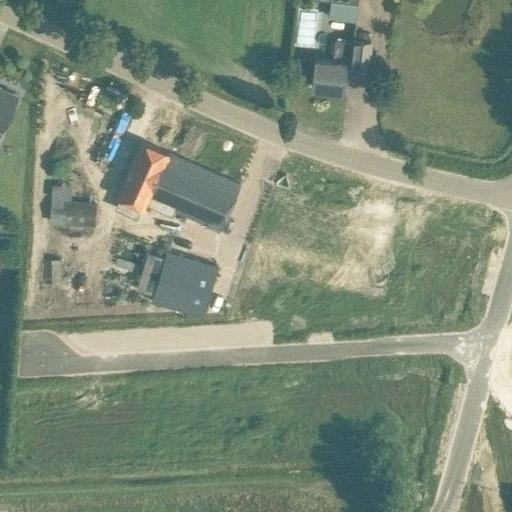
[(368,65),(371,39),(354,37),(354,40),(335,38),(333,59),(315,57),(312,85),(343,88),(346,61),(351,61),(351,63),(368,65)]
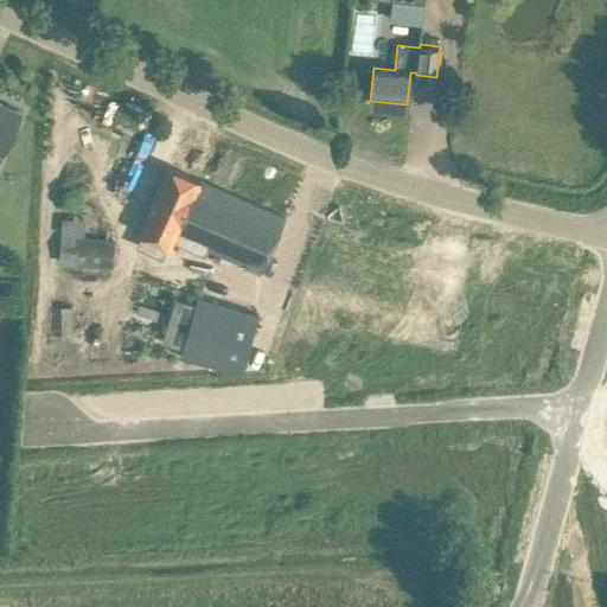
[(0,154),(19,112),(0,102),(0,154)]
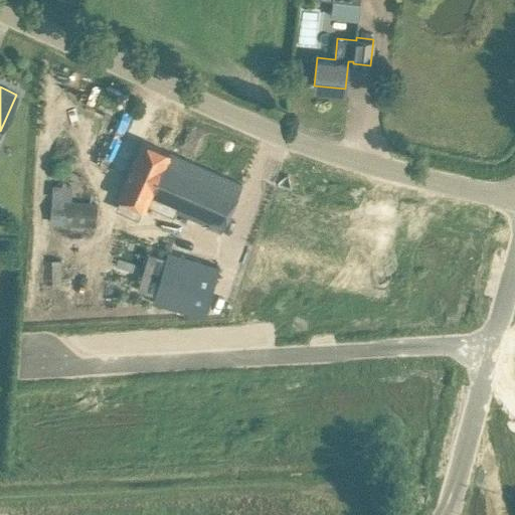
[(143,140),(118,197),(145,209),(146,207),(168,217),(172,210),(220,231),(237,194),(242,184),(143,140)]
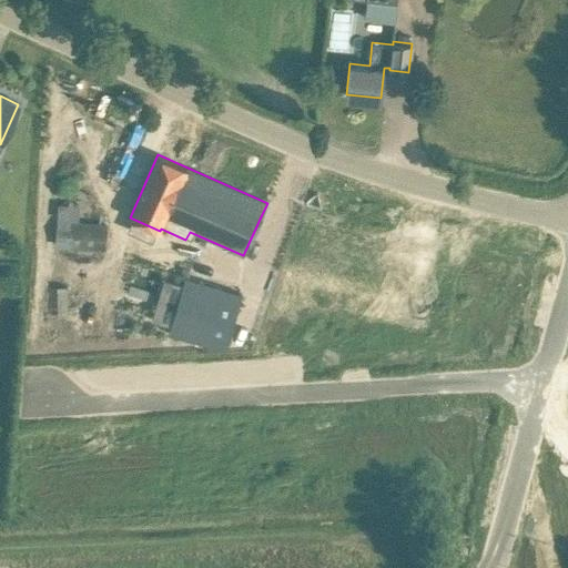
[(59,220),(56,244),(80,247),(104,250),(107,225),(59,220)]
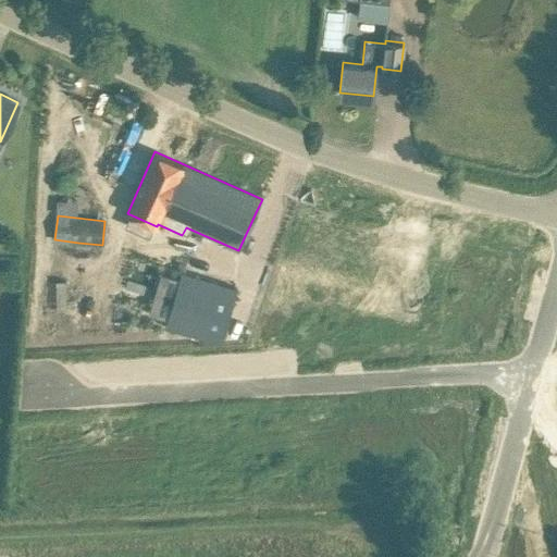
[(298,272),(289,301),(305,307),(308,296),(307,296),(329,227),(330,227),(331,223),(307,215),(289,269),(298,272)]
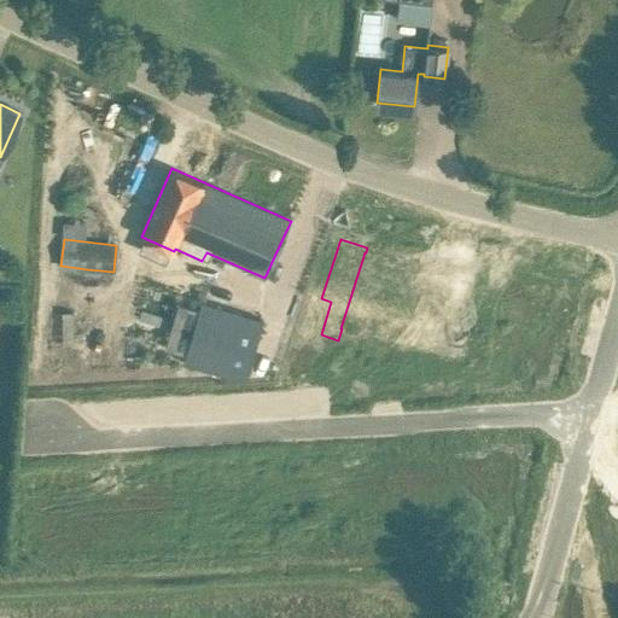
[(365,252),(340,328),(342,328),(357,333),(367,301),(379,304),(380,304),(394,262),(392,261),(366,252),(365,252)]
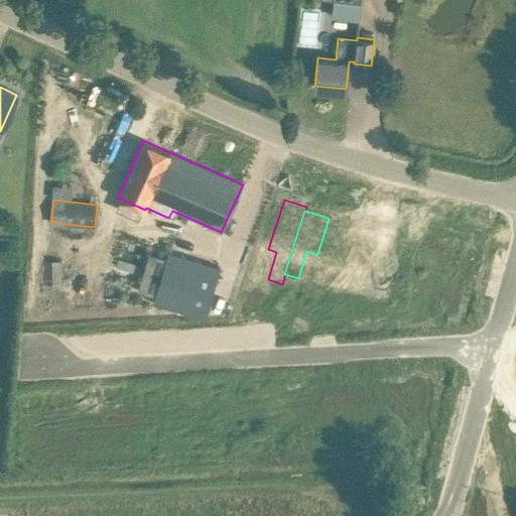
[(170,250),(154,302),(202,317),(219,265),(170,250)]
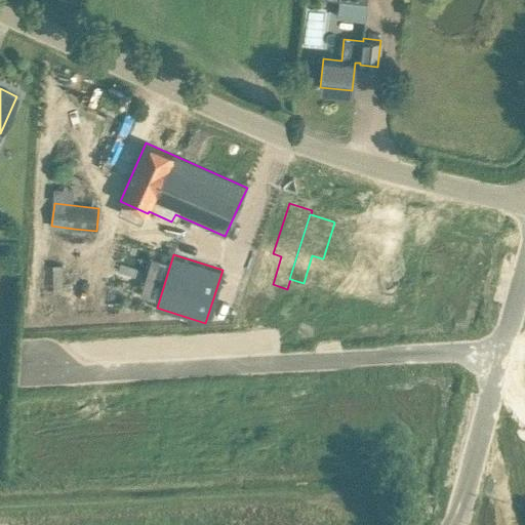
[(268,306),(265,315),(277,318),(280,310),(268,306)]
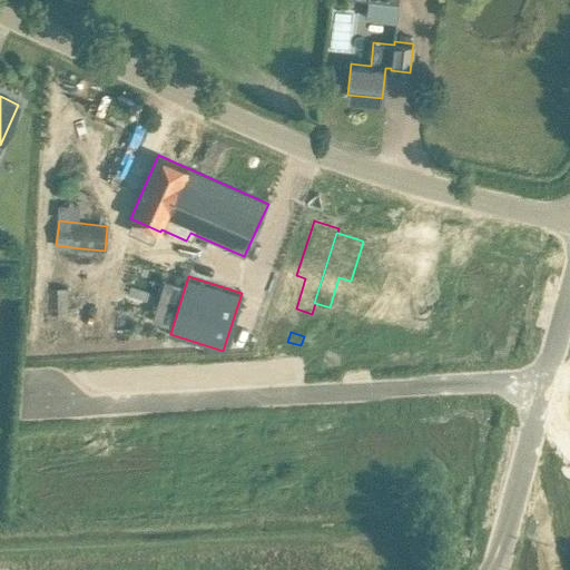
[(304,336),(301,345),(314,350),(317,341),(304,336)]
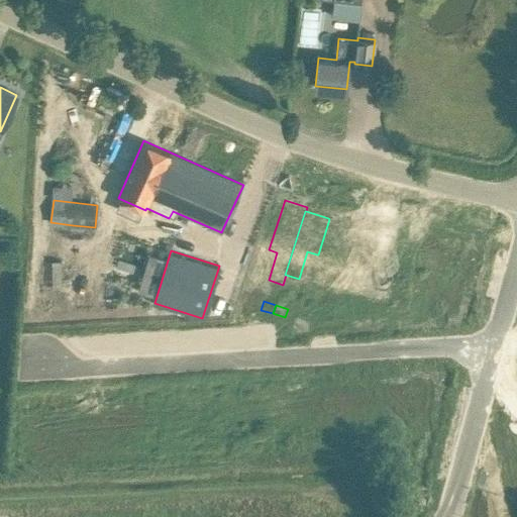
[(300,312),(297,321),(309,325),(312,316),(300,312)]
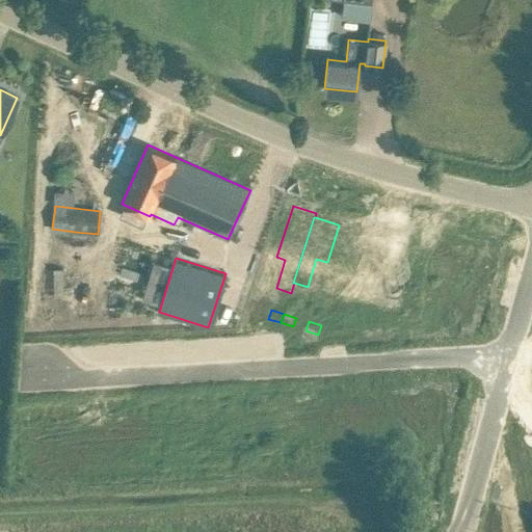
[(457,327),(445,328),(445,338),(458,337),(457,327)]
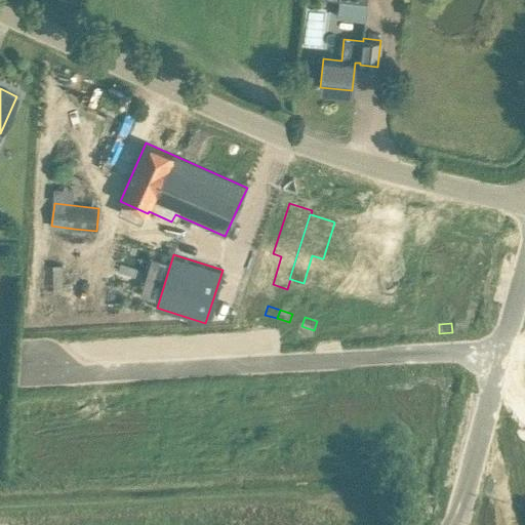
[(439,324),(426,324),(427,333),(439,333),(439,324)]
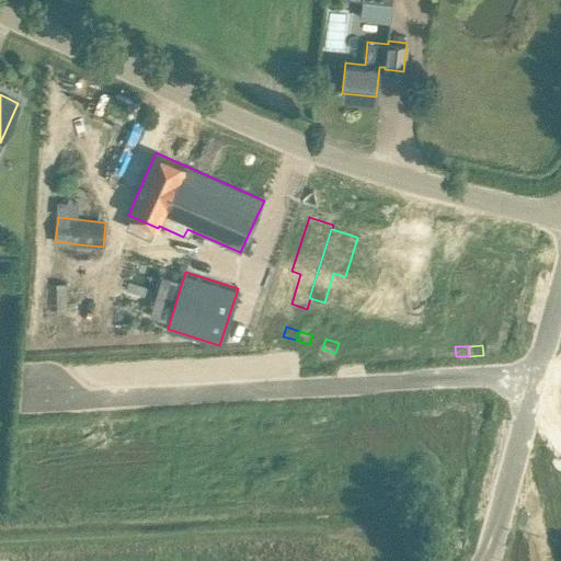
[(424,348),(411,350),(411,359),(425,358),(424,348)]
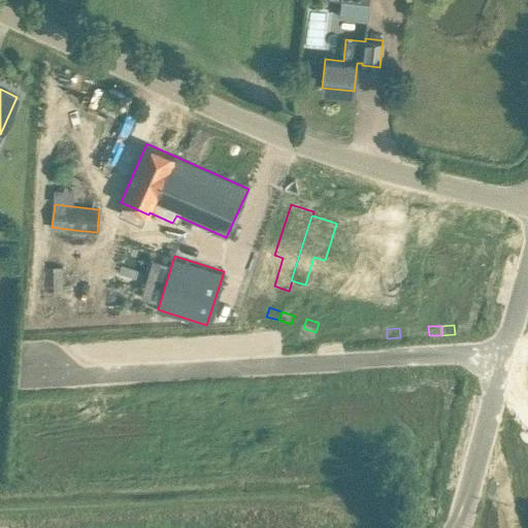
[(387,329),(373,330),(374,339),(387,338),(387,329)]
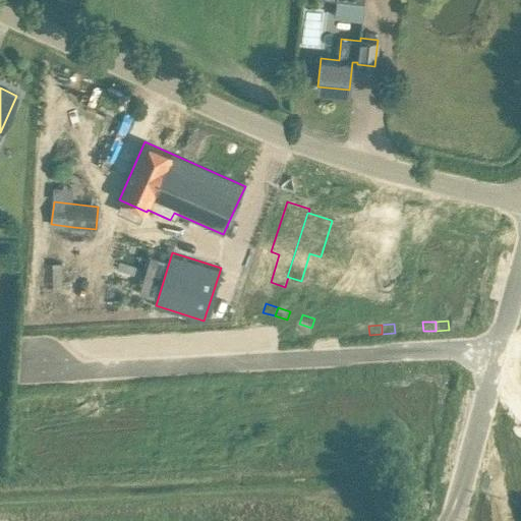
[(276,449),(266,450),(266,459),(276,458),(276,449)]
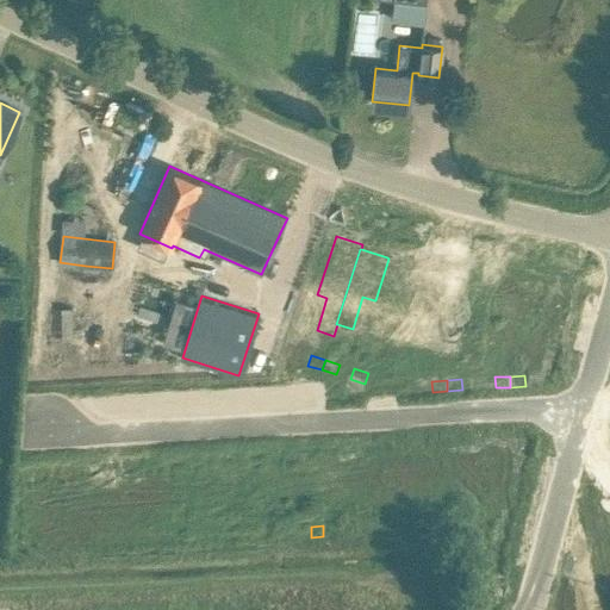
[(335,526),(323,526),(323,536),(336,536),(335,526)]
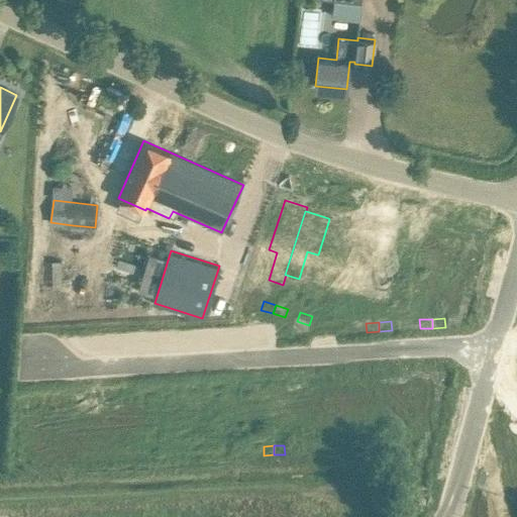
[(237,447),(227,448),(227,457),(237,456),(237,447)]
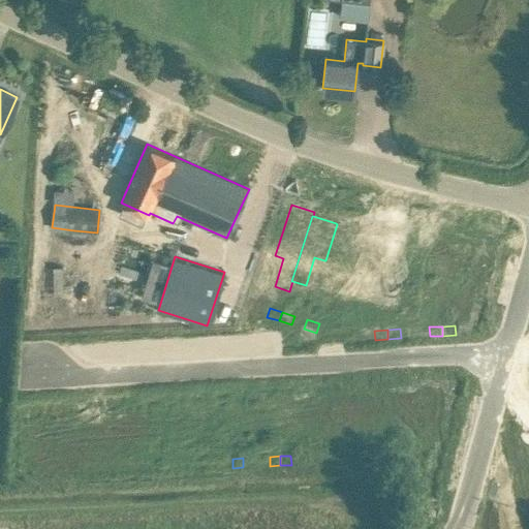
[(253,458),(243,458),(243,467),(254,467),(253,458)]
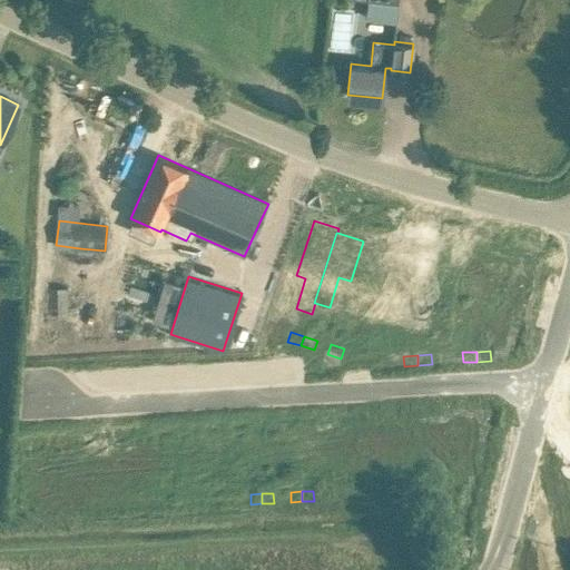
[(379,494),(365,495),(365,505),(380,504),(379,494)]
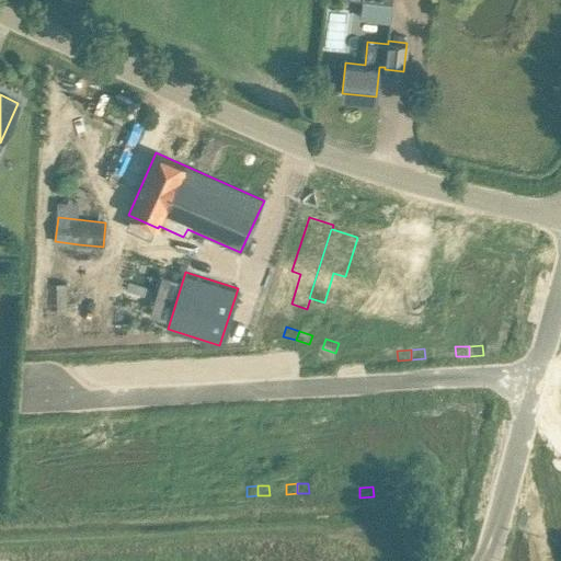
[(215,488),(202,489),(202,499),(216,497),(215,488)]
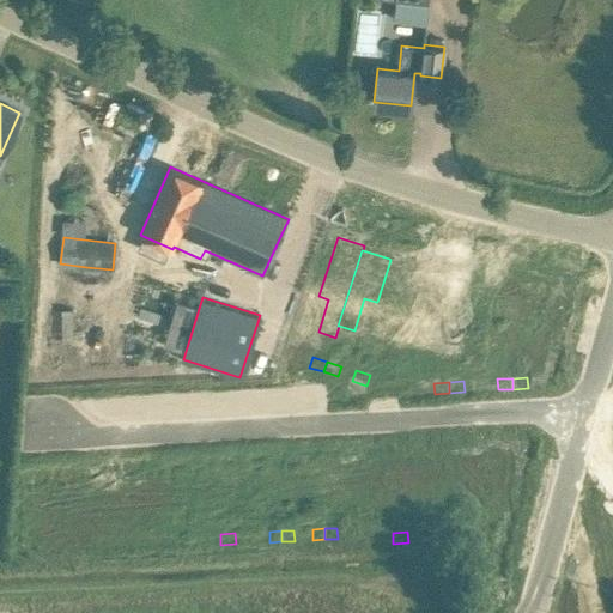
[(213,534),(198,535),(198,546),(213,545),(213,534)]
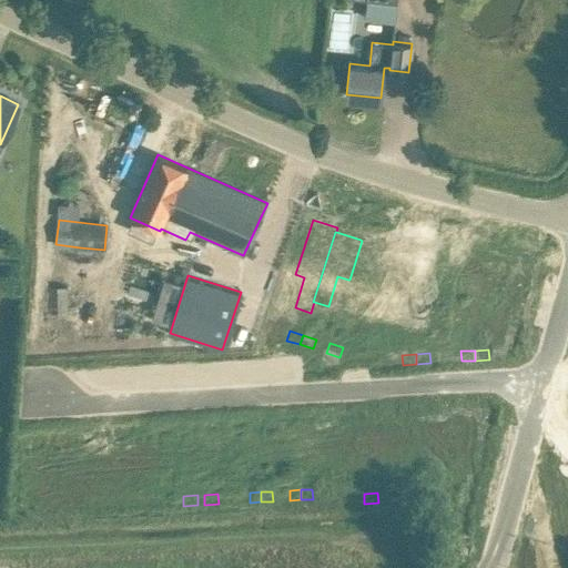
[(341,495),(330,495),(330,505),(342,505),(341,495)]
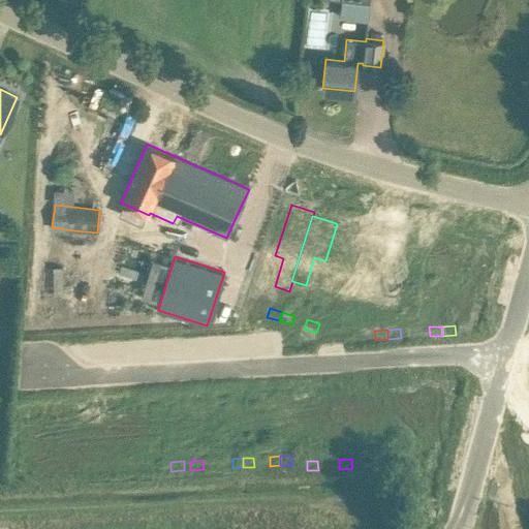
[(142,463),(130,464),(131,473),(142,472),(142,463)]
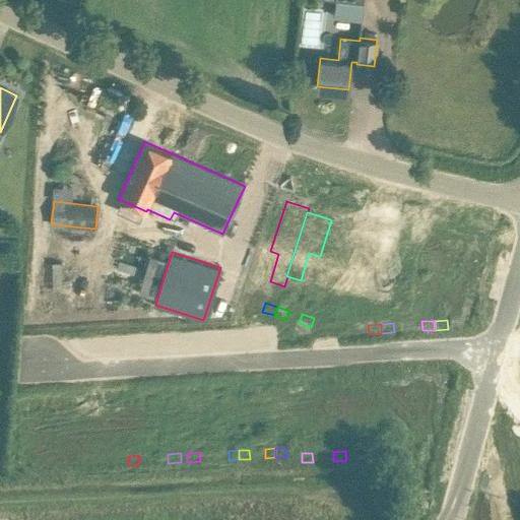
[(128,456),(118,456),(118,465),(129,465),(128,456)]
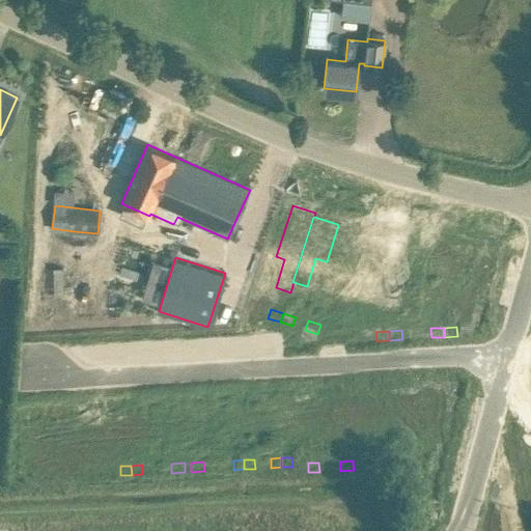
[(105,467),(93,468),(94,477),(105,476),(105,467)]
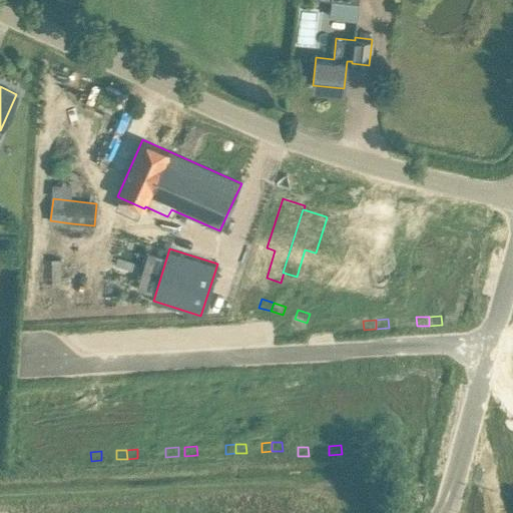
[(90,452),(80,452),(80,461),(91,461),(90,452)]
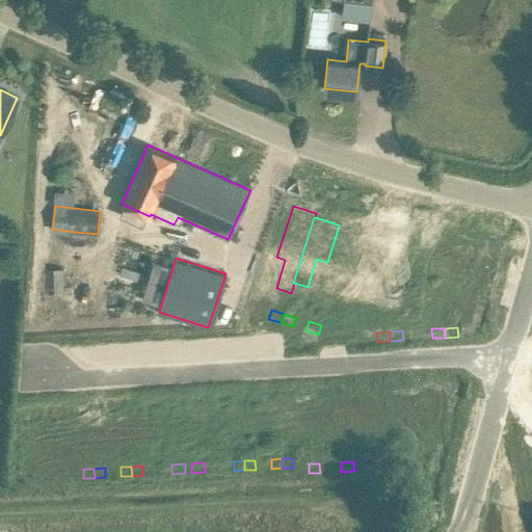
[(68,476),(57,477),(57,486),(69,485),(68,476)]
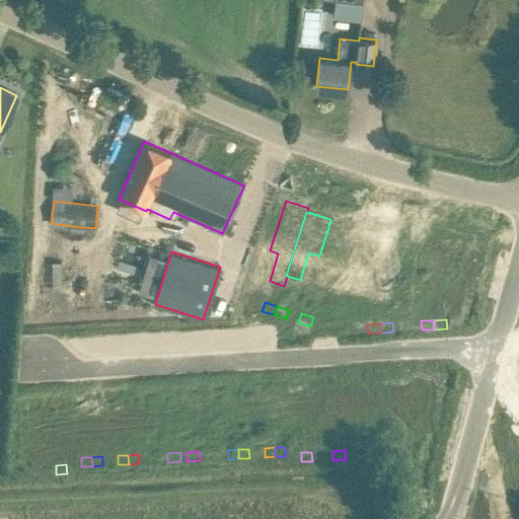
[(28,466),(15,467),(16,476),(28,475),(28,466)]
